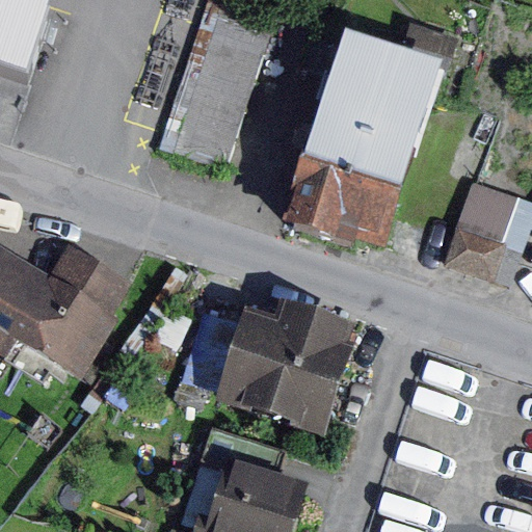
[(50,0),(0,0),(0,75),(23,82),(50,0)]
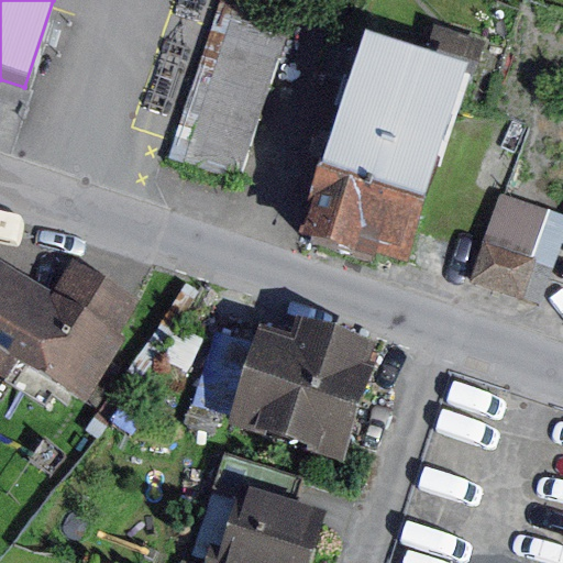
[(228,28),(181,158),(242,179),(288,48),(228,28)]
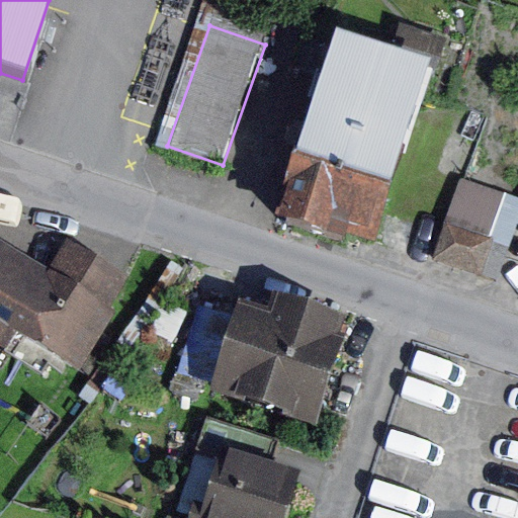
[(428,71),(332,41),(277,218),(373,248),(428,71)]
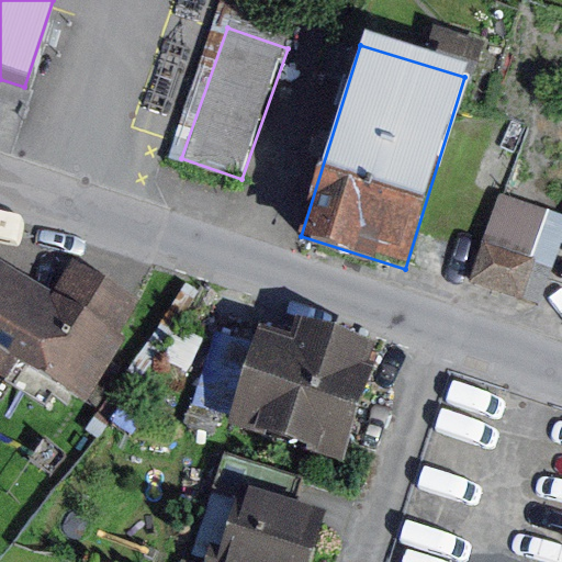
[(561,210),(508,190),(472,284),(543,311),(561,261),(561,210)]
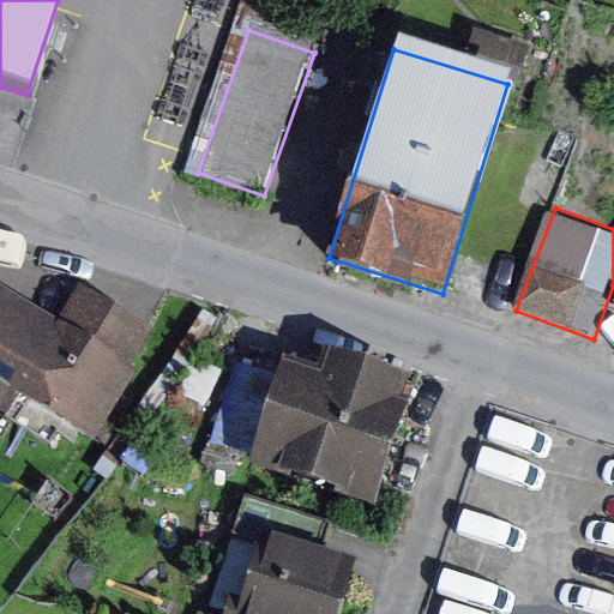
[(0,282),(0,414),(103,475),(185,339),(92,286),(70,324),(0,282)]
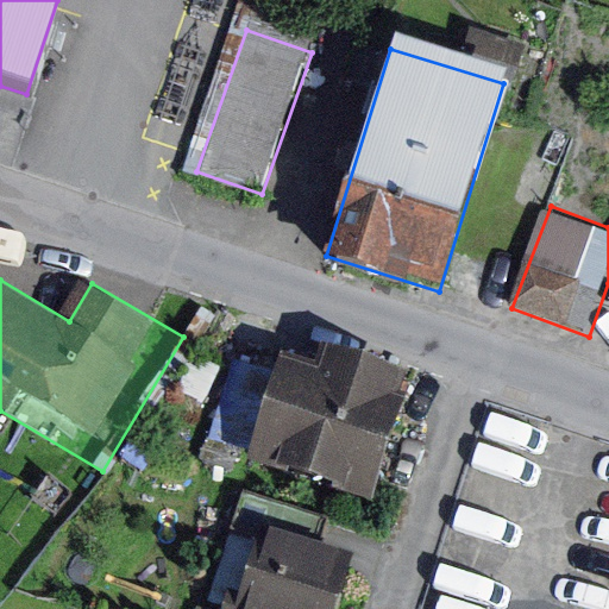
[(439,402),(312,356),(269,472),(396,519),(439,402)]
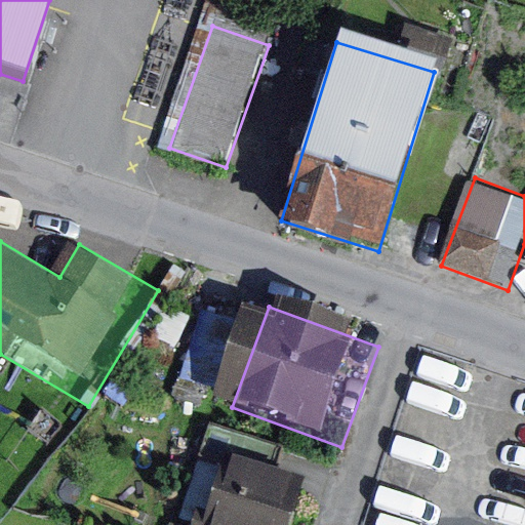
[(220,393),(241,320),(208,312),(188,384),(220,393)]
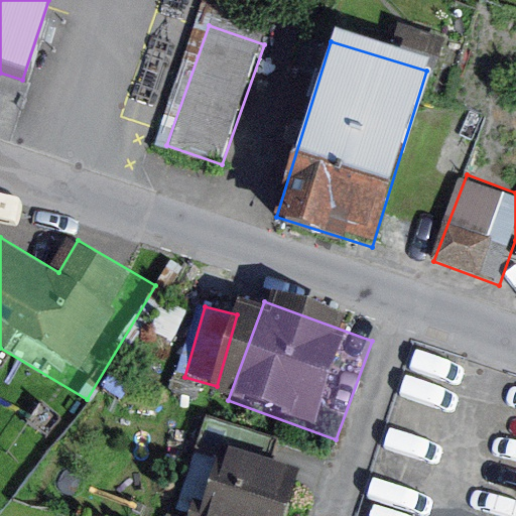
[(317,515),(332,482),(226,441),(196,515),(317,515)]
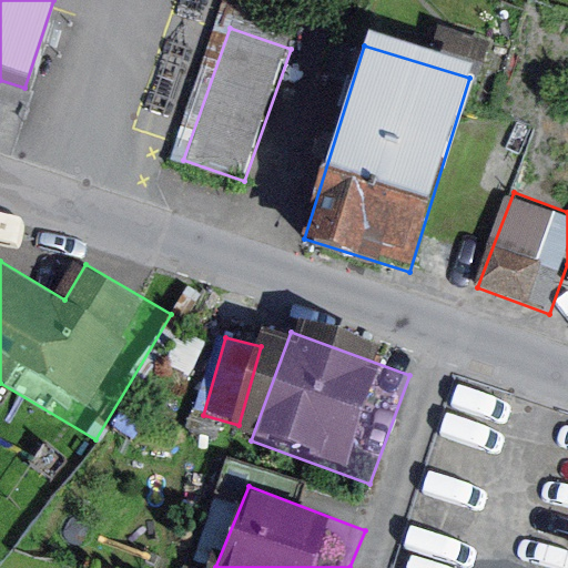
All buildings are outlined.
